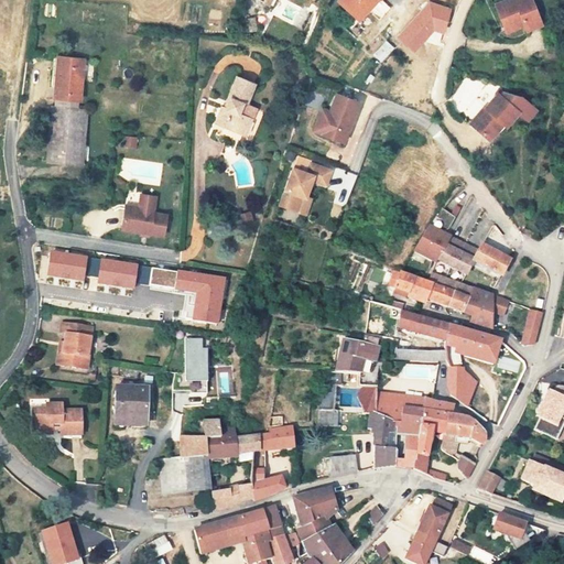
[(250,0),(250,2),(266,10),(270,0),(277,0),(285,3),(286,0),(250,0)]
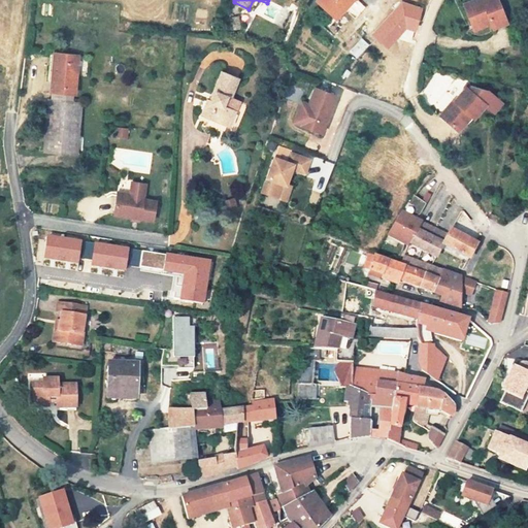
[(253,0),(249,9),(252,11),(257,0),(253,0)]
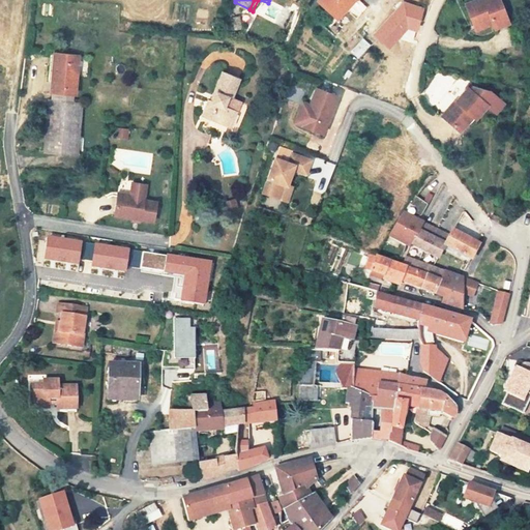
[(361,9),(371,0),(332,0),(322,10),(337,26),(358,6),(361,9)]
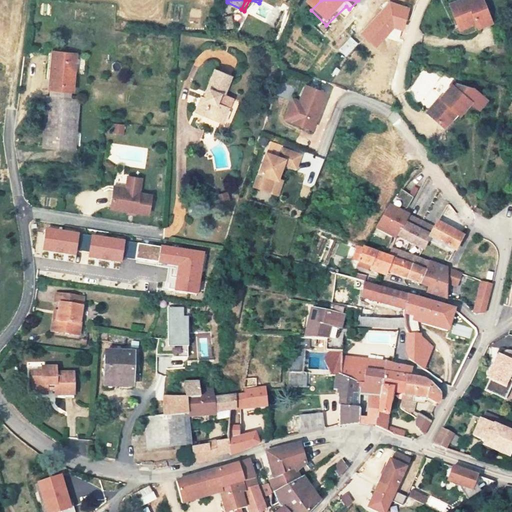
[(478,20),(481,25),(483,28),(496,22),(484,0),(469,0),(453,8),(463,27),(478,20)]
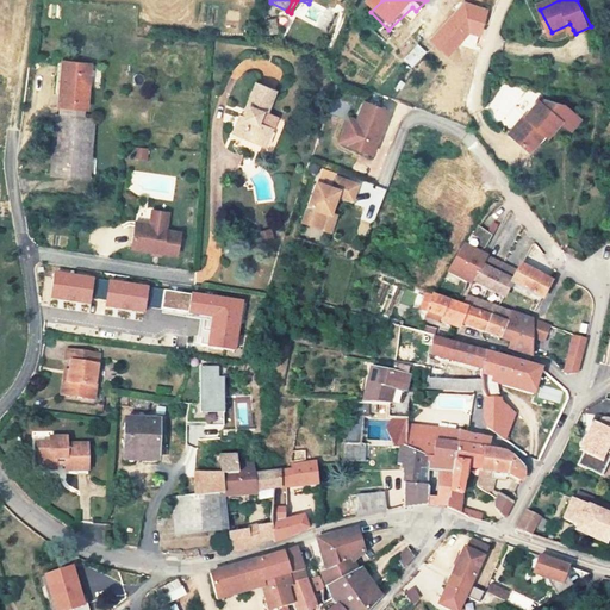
[(465,1),(429,39),(447,56),(468,32),(479,37),(487,8),(465,1)]
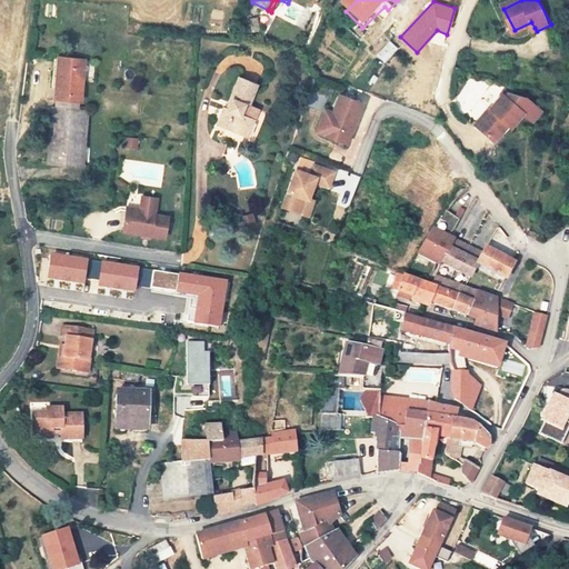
[(385,7),(362,28),(366,31),(388,10),(385,7)]
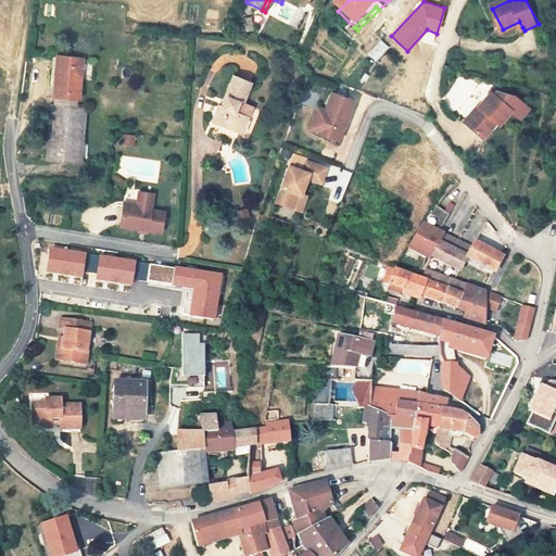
[(240,38),(252,36),(250,23),(244,24),(243,19),(237,20),(240,38)]
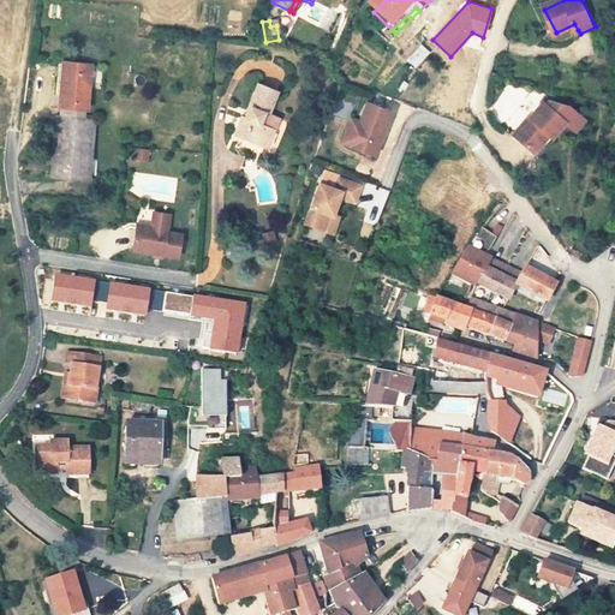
[(560,40),(578,30),(574,24),(556,33),(560,40)]
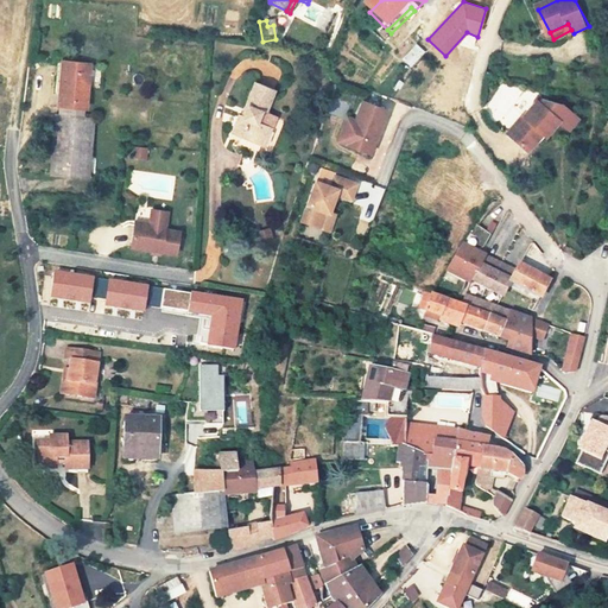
[(412,43),(401,61),(412,68),(423,49),(412,43)]
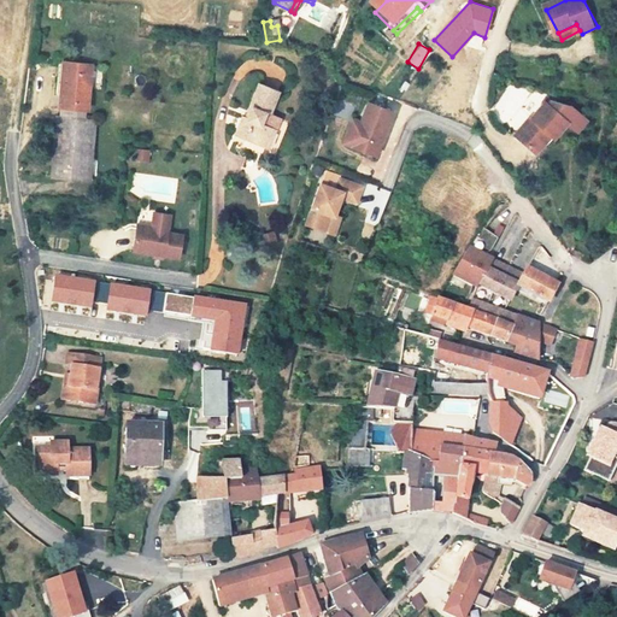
[(386,84),(404,62),(397,56),(378,80),(386,84)]
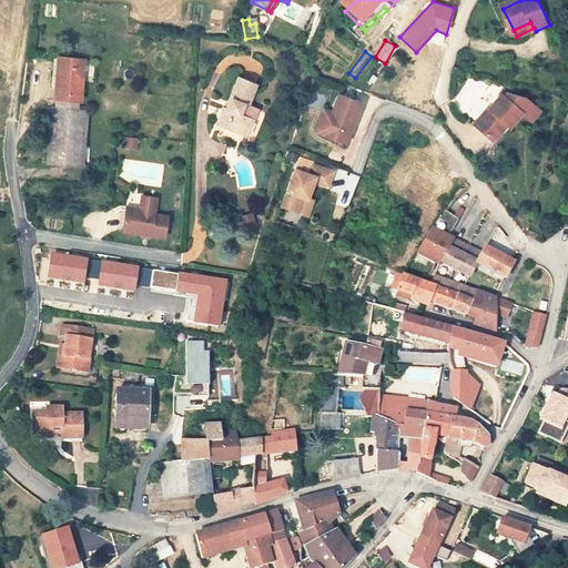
[(67,87),(68,68),(59,67),(57,85),(61,85),(67,87)]
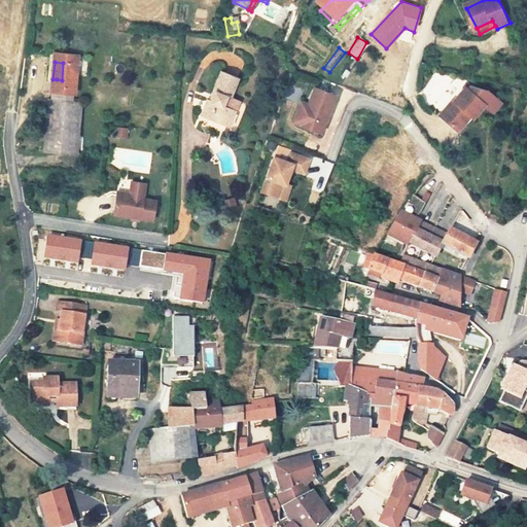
[(82,64),(63,63),(62,80),(57,79),(56,99),(79,102),(82,64)]
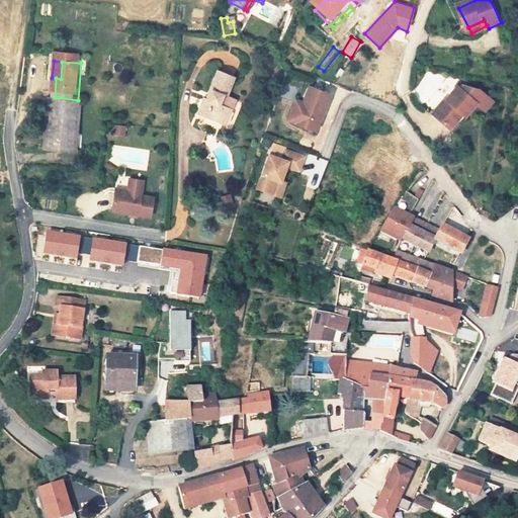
[(205,103),(199,117),(226,128),(232,114),(236,104),(227,101),(234,84),(218,78),(211,94),(213,95),(208,105),(205,103)]
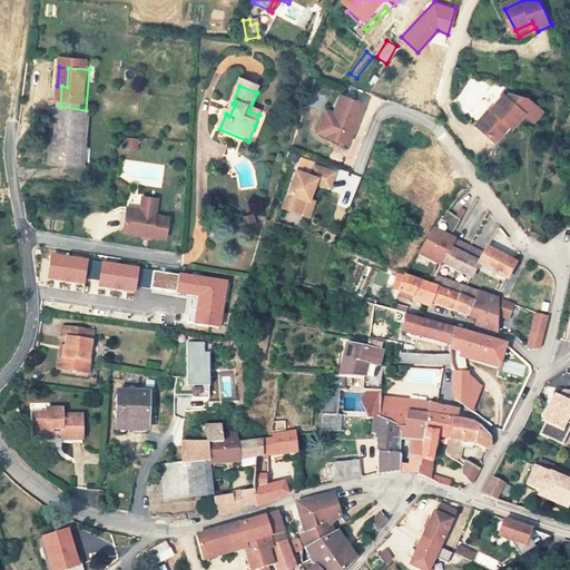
[(493,111),(478,128),(497,145),(512,129),(514,133),(528,119),(537,127),(546,117),(531,104),(513,98),(509,95),(504,98),(507,100),(494,112),(493,111)]
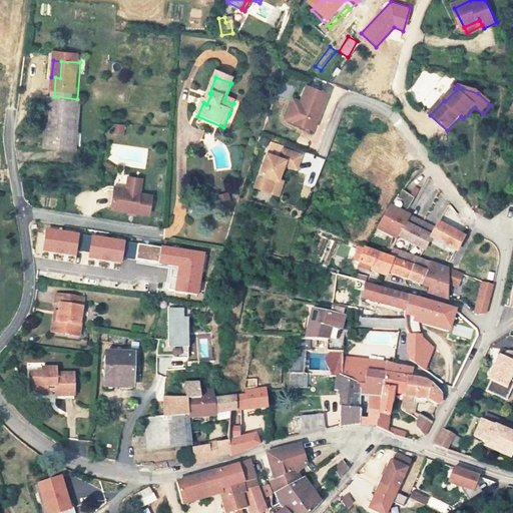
[(300,105),(292,126),(303,129),(306,121),(316,125),(326,96),(305,89),(300,105)]
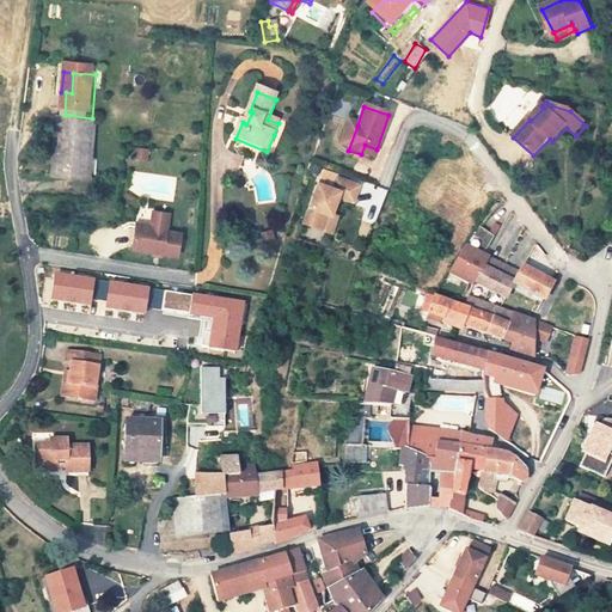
[(61,124),(56,184),(95,188),(99,128),(61,124)]
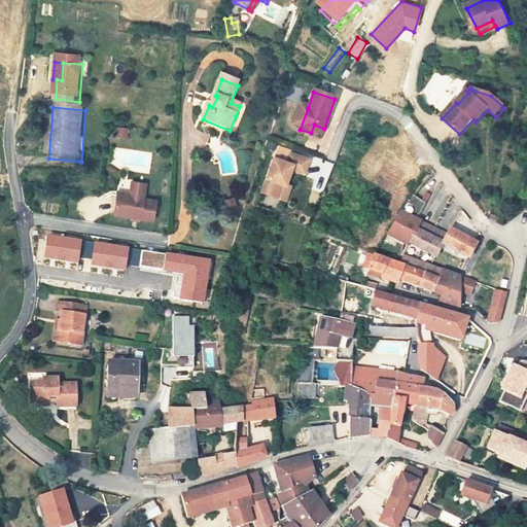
[(311,133),(321,137),(324,129),(314,125),(311,133)]
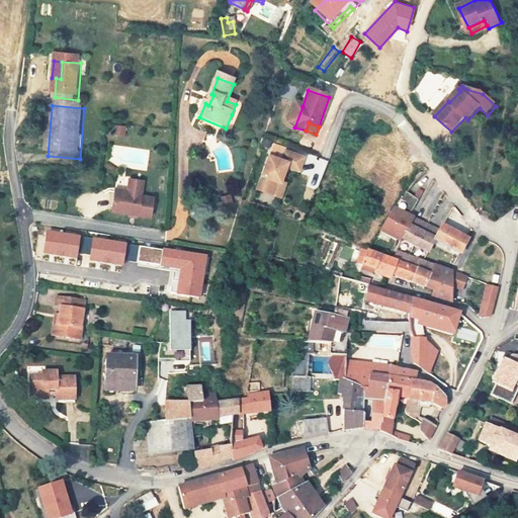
[(118,133),(117,140),(127,141),(128,134),(118,133)]
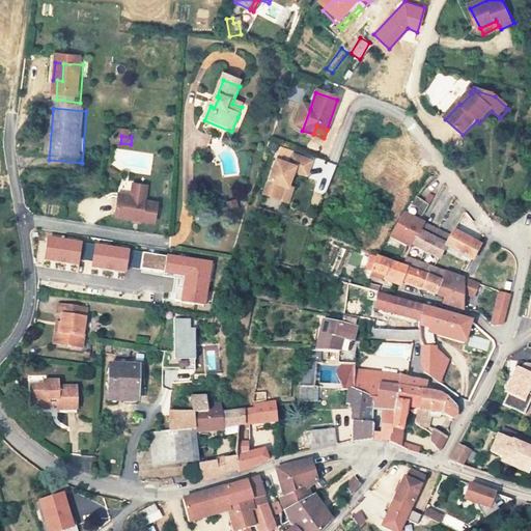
[(266,195),(282,200),(286,186),(289,187),(289,186),(292,176),(294,172),(294,170),(307,173),(311,160),(290,154),(288,164),(276,160),(266,195)]
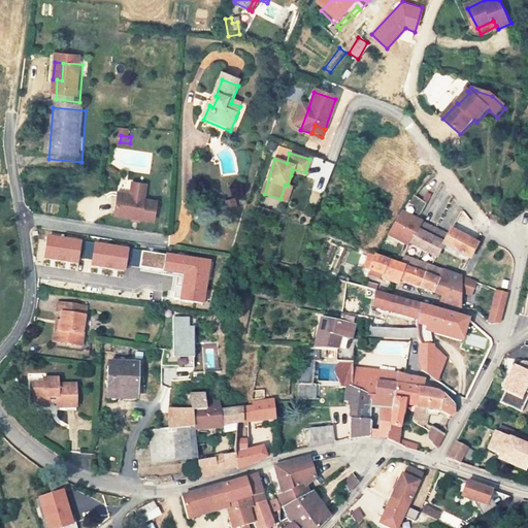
[(289,201),(293,187),(288,185),(288,186),(285,185),(281,199),(289,201)]
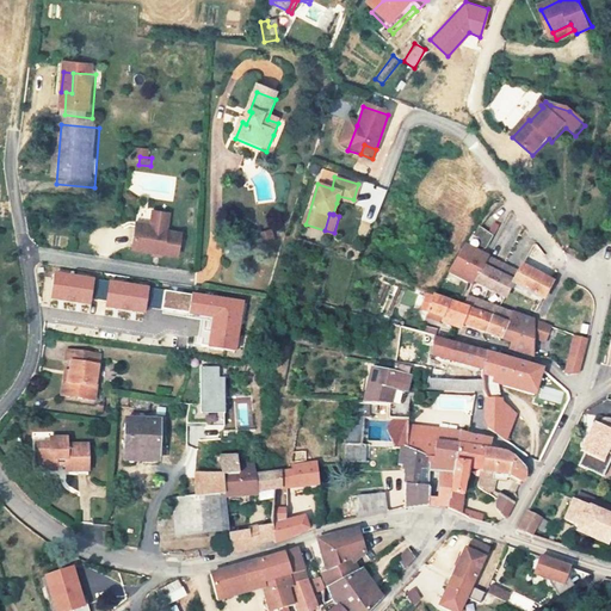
[(148,235),(139,235),(136,257),(158,260),(166,261),(181,263),(184,240),(170,238),(172,221),(159,218),(158,229),(160,233),(160,238),(158,240),(150,239),(148,235)]
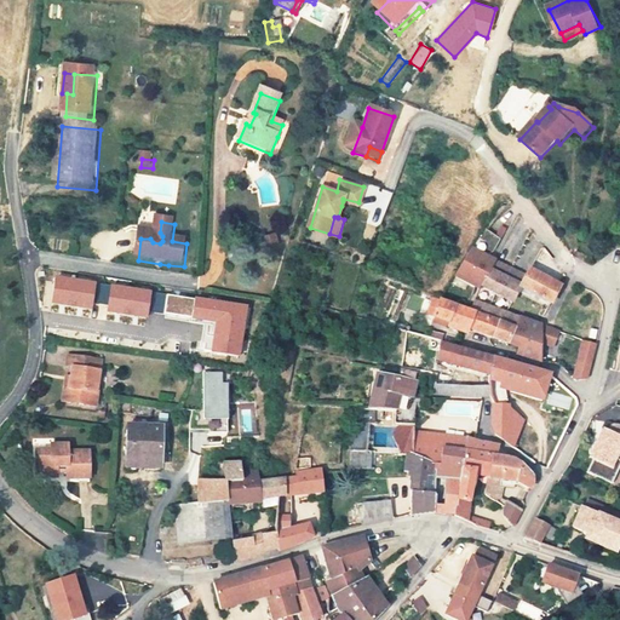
[(156,236),(142,235),(141,239),(150,239),(153,242),(160,244),(162,241),(162,236),(160,233),(161,222),(158,222),(156,236)]
